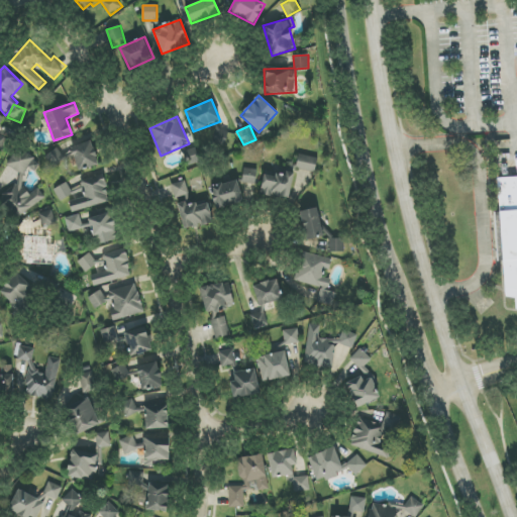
[(226,145),(228,131),(215,129),(213,144),(226,145)]
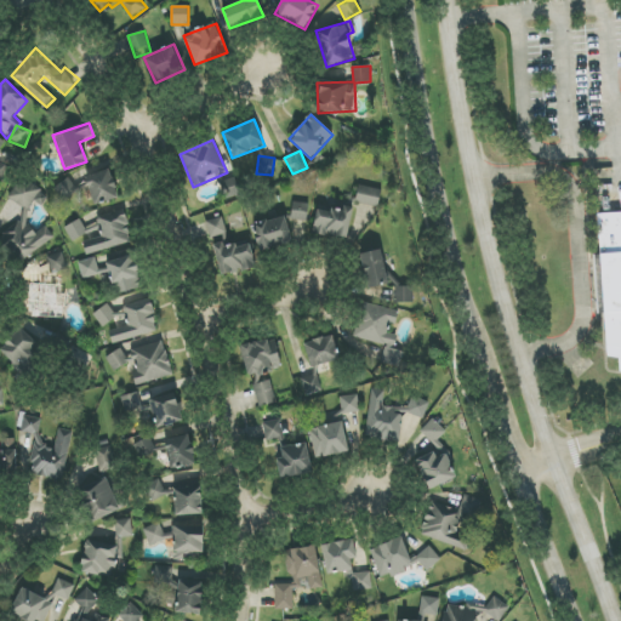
[(86,177),(95,205),(119,198),(109,170),(86,177)]
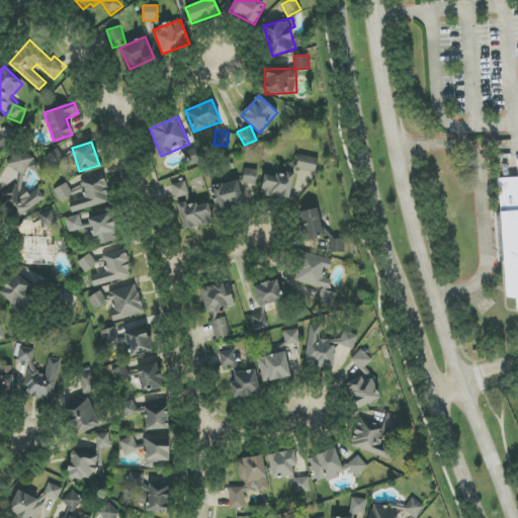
[(53,168),(70,157),(63,146),(46,157),(53,168)]
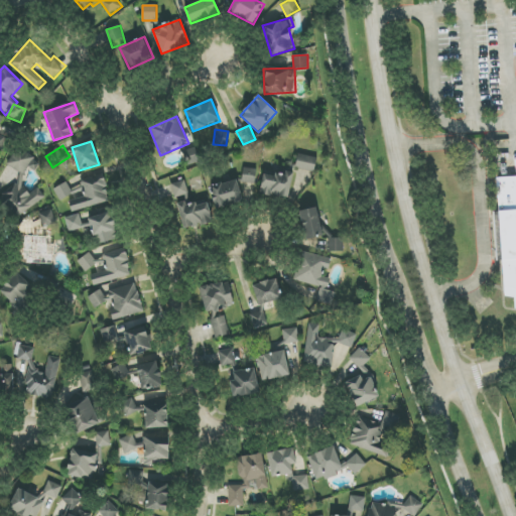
[(188,164),(199,161),(194,148),(184,151),(188,164)]
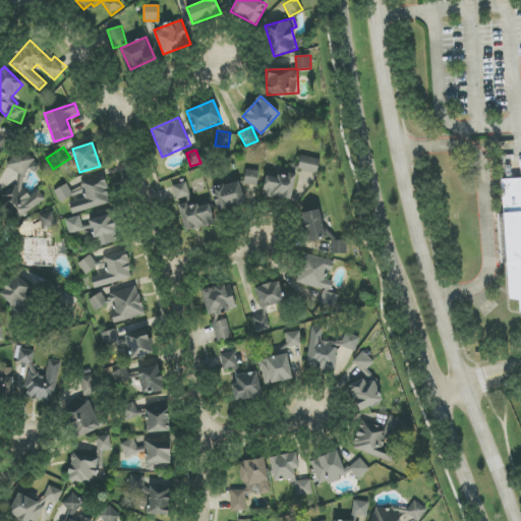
[(46,199),(38,189),(31,195),(20,183),(40,168),(26,151),(9,165),(21,181),(1,197),(19,221),(46,199)]
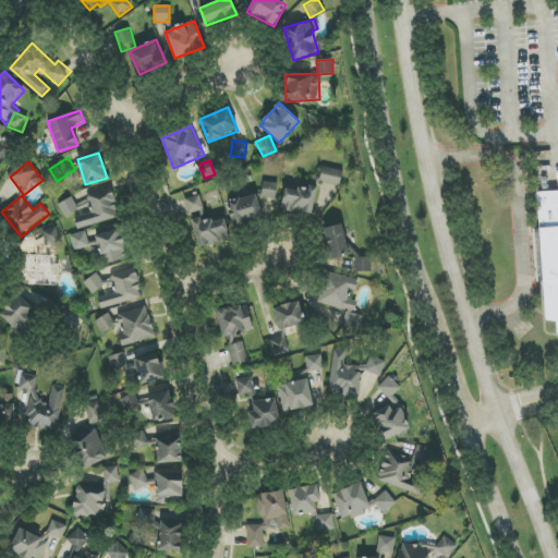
[(340,186),(343,171),(323,167),(319,181),(340,186)]
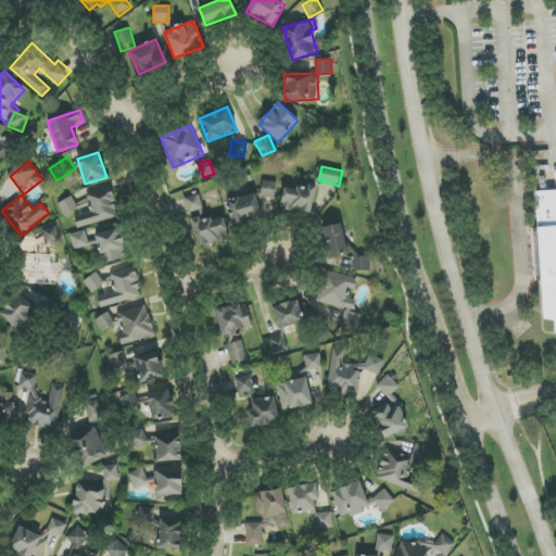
[(277,182),(262,181),(261,197),(275,198),(277,182)]
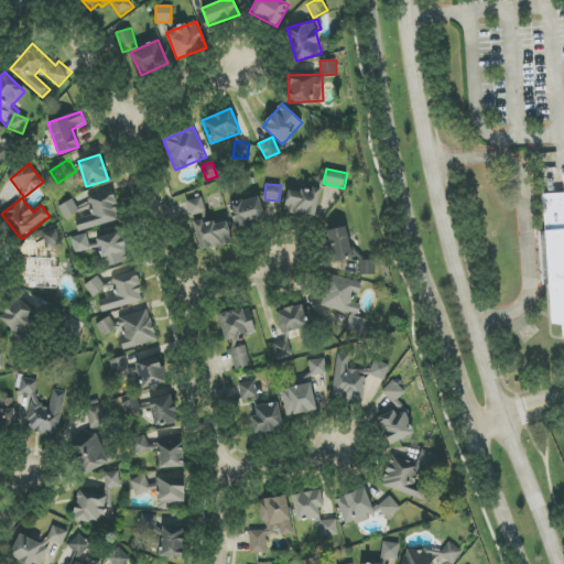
[(321,192),(289,186),(284,212),(315,217),(321,192)]
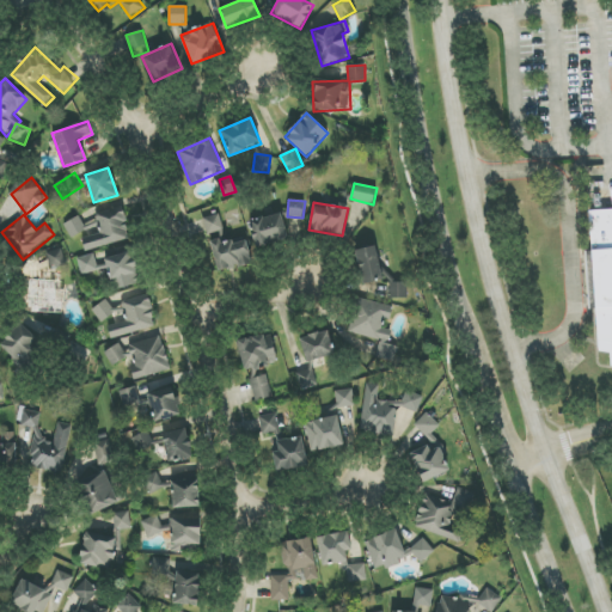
[(84,254),(130,238),(120,207),(95,215),(101,232),(79,239),(84,254)]
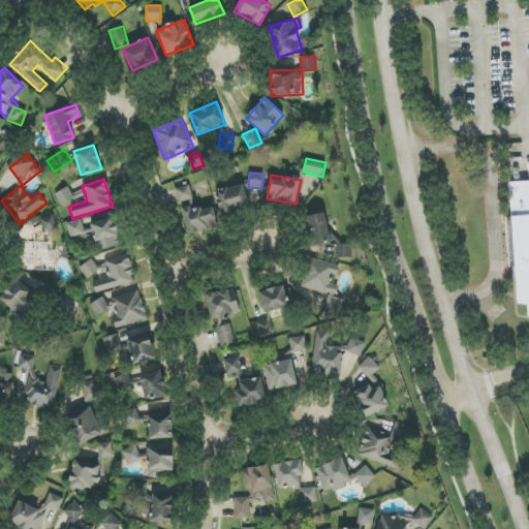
[(528,296),(518,294),(509,182),(528,180),(528,296)]
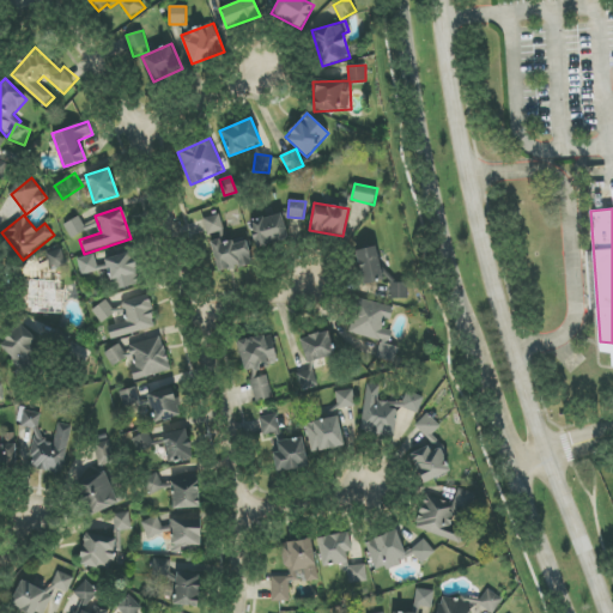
[(256,249),(289,238),(280,213),(248,223),(256,249)]
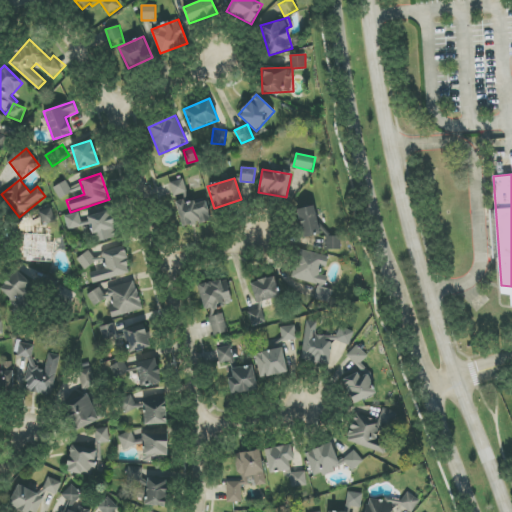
[(187,193),(184,179),(170,182),(173,196),(187,193)]
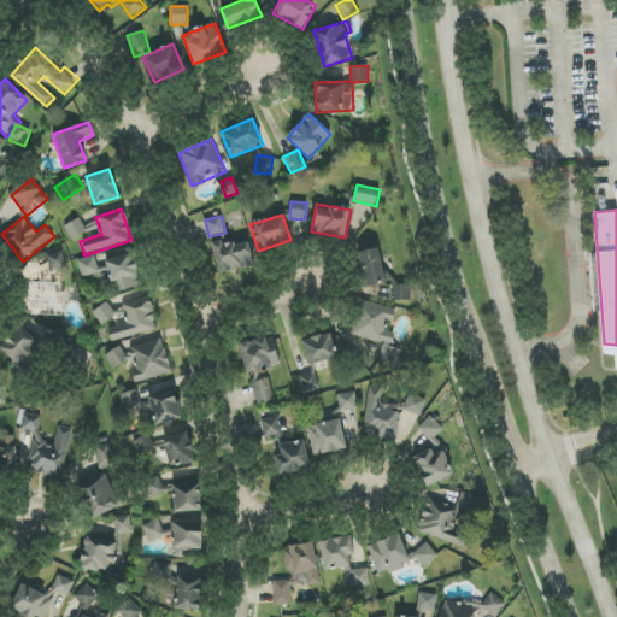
[(86,233),(80,218),(64,225),(70,240),(86,233)]
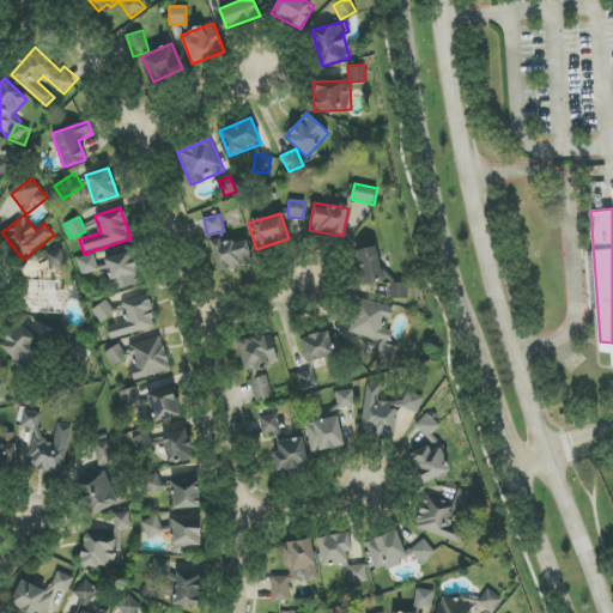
[(208,235),(200,220),(187,229),(194,243),(208,235)]
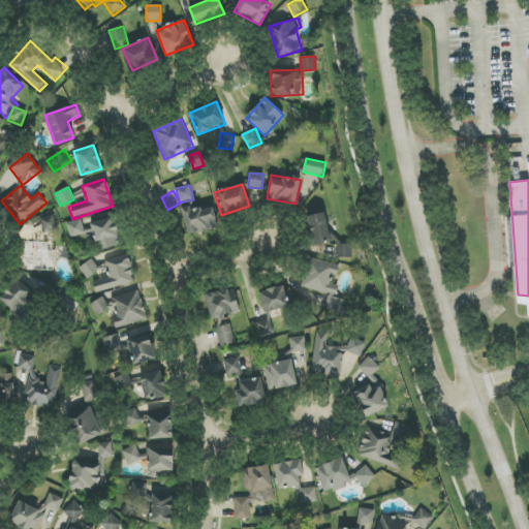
[(183,212),(188,235),(218,227),(213,205),(183,212)]
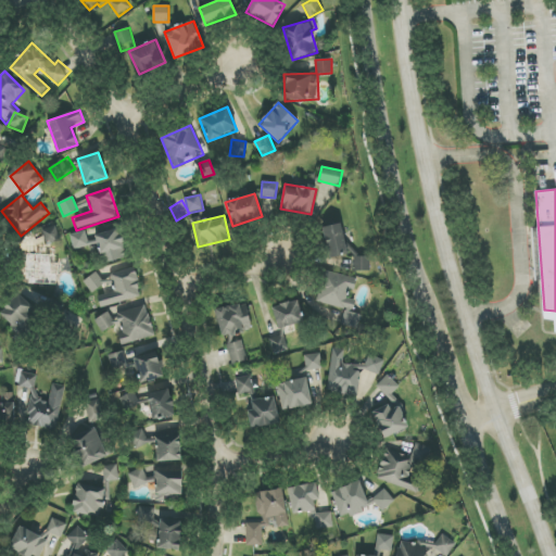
[(348,254),(341,224),(323,227),(329,258),(348,254)]
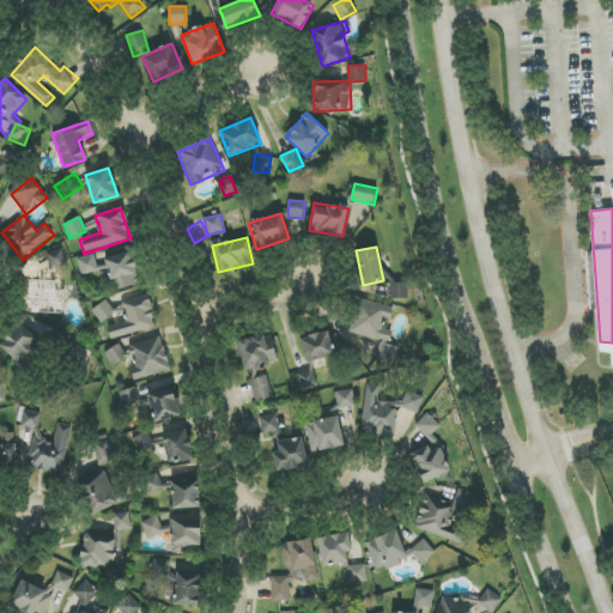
[(46,254),(52,272),(67,267),(62,249),(46,254)]
